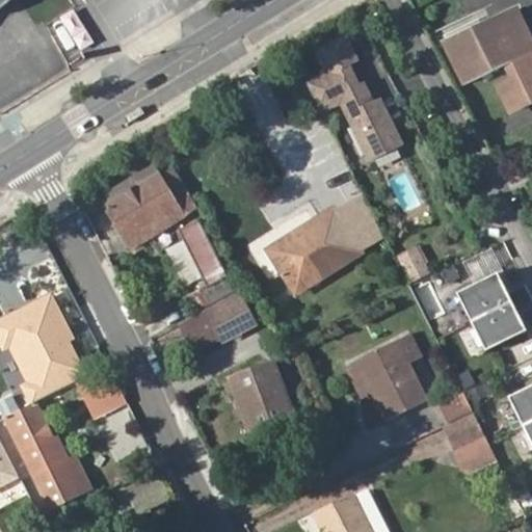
[(498,85),(510,111),(531,100),(531,56),(519,63),(515,58),(531,50),(531,46),(514,9),(444,44),(464,84),(505,63),(512,78),(498,85)]
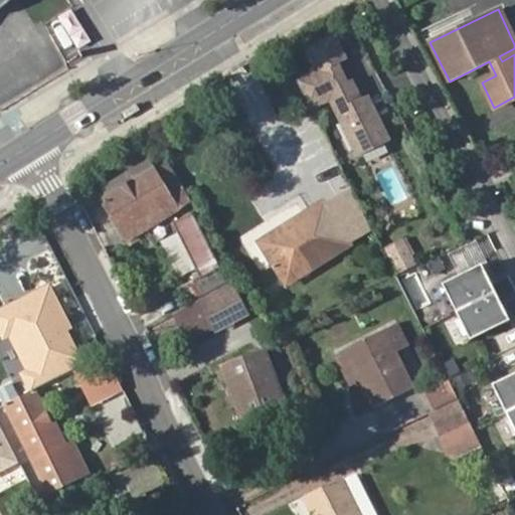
[(335,31),(298,46),(307,67),(293,73),(308,110),(328,101),(351,157),(389,141),(369,91),(356,97),(341,59),(346,57),(335,31)]
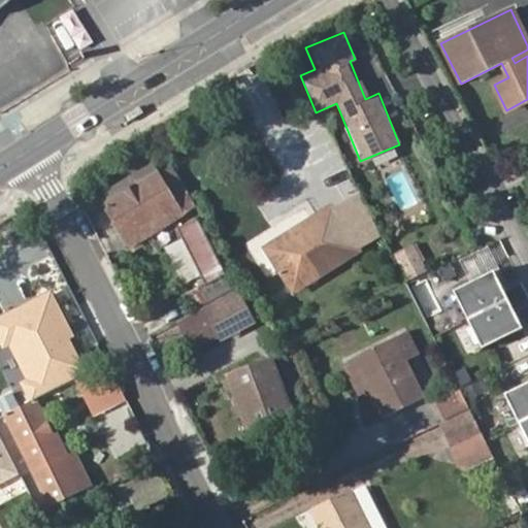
[(156,174),(102,207),(127,249),(191,207),(170,170),(158,177),(156,174)]
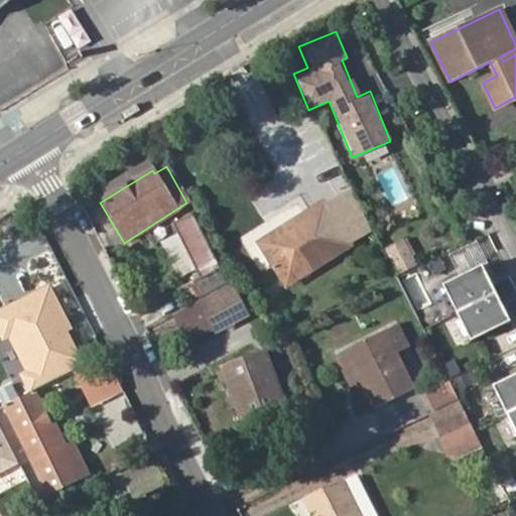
[(324,203),(260,243),(286,286),(349,247),(324,203)]
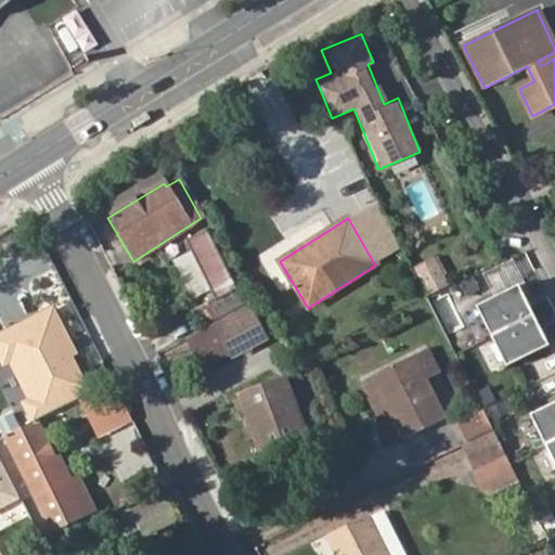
[(186,242),(216,301),(231,294),(227,284),(231,283),(206,232),(186,242)]
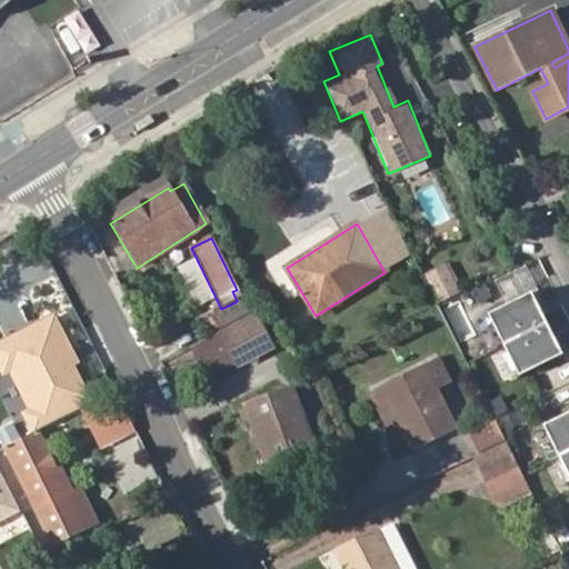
[(423,270),(435,300),(458,292),(448,262),(423,270)]
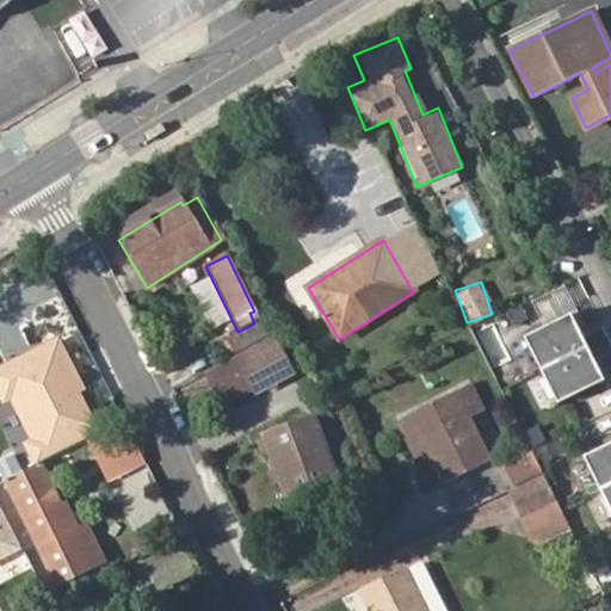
[(542,371),(586,350),(569,316),(526,338),(542,371)]
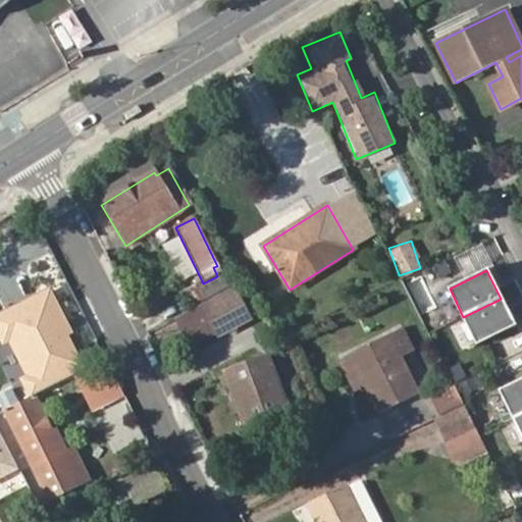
[(193,311),(232,286),(226,274),(197,292),(196,290),(183,299),(193,311)]
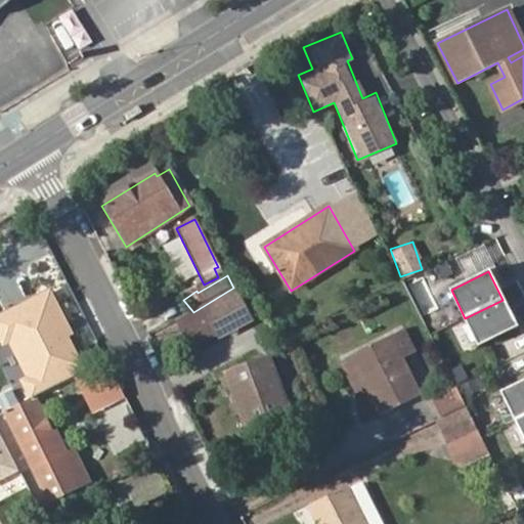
[(50,290),(0,313),(0,344),(2,348),(10,344),(27,378),(19,381),(29,400),(89,372),(50,290)]
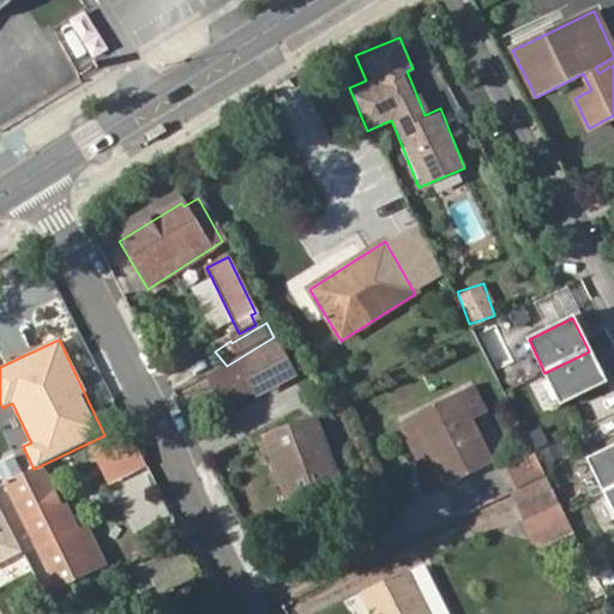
[(275,343),(210,377),(208,379),(223,408),(290,373),(275,343)]
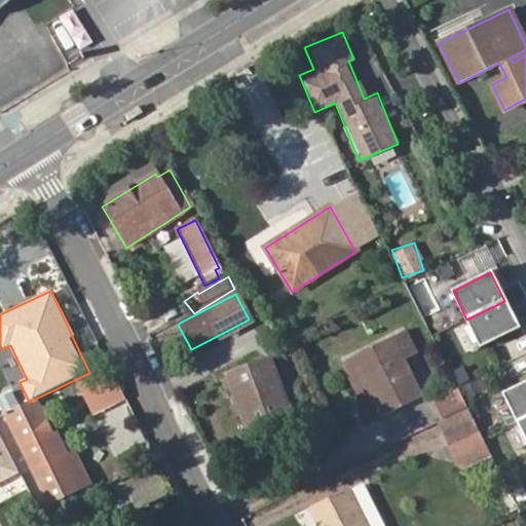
[(519,330),(504,301),(466,320),(481,348),(519,330)]
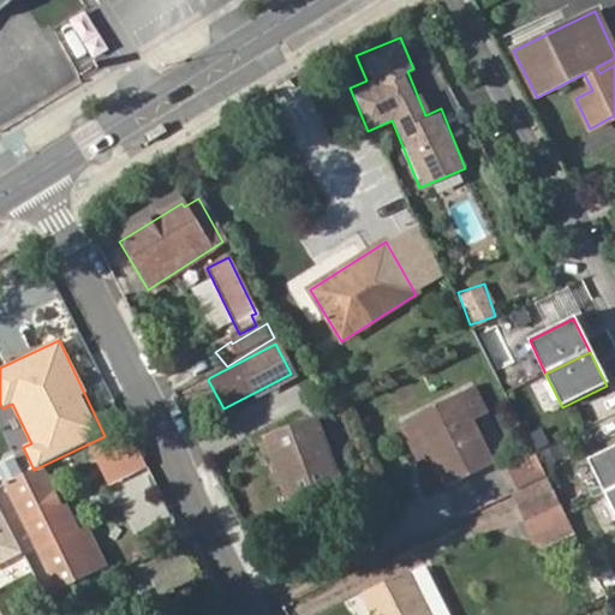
[(475,390),(459,398),(472,424),(487,417),(475,390)]
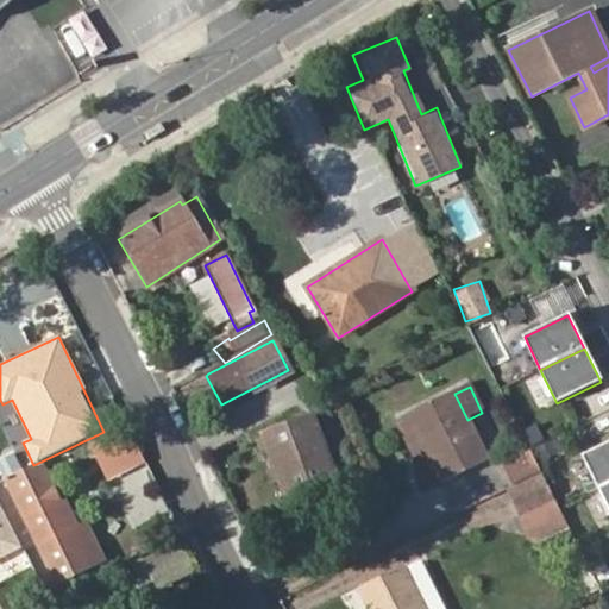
[(427,453),(435,470),(482,449),(468,420),(454,394),(409,416),(427,453)]
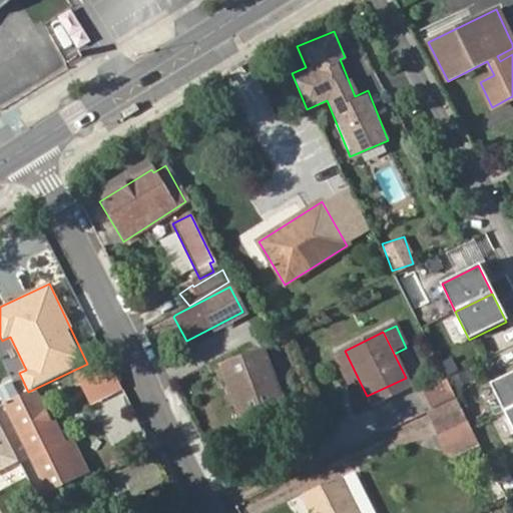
[(350,387),(360,382),(345,351),(334,356),(350,387)]
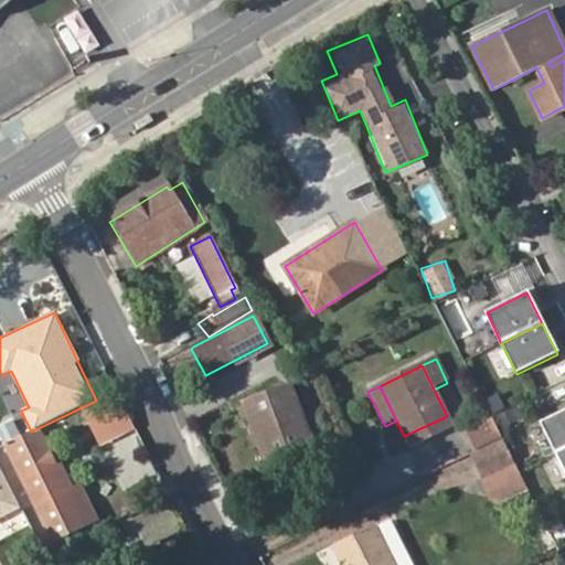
[(259,425),(274,466),(315,450),(290,388),(243,407),(251,428),(259,425)]
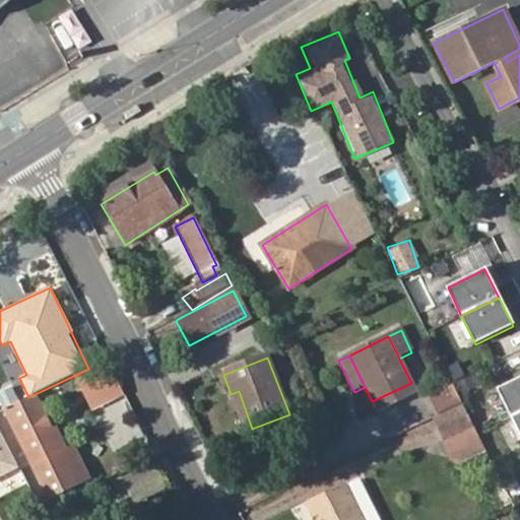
[(89,409),(124,394),(110,365),(76,380),(89,409)]
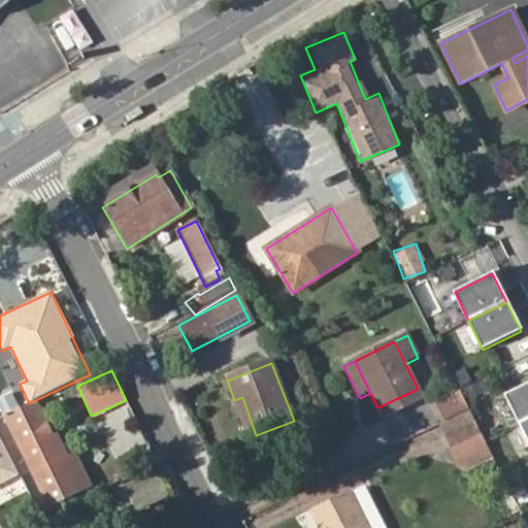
[(527,420),(527,384),(506,395),(521,424),(527,420)]
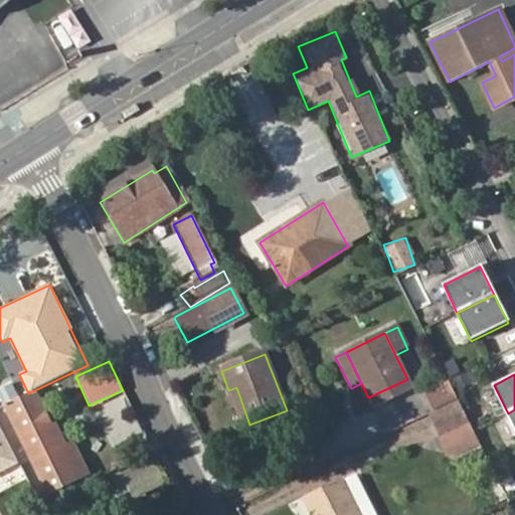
[(407,379),(368,397),(374,409),(412,391),(407,379)]
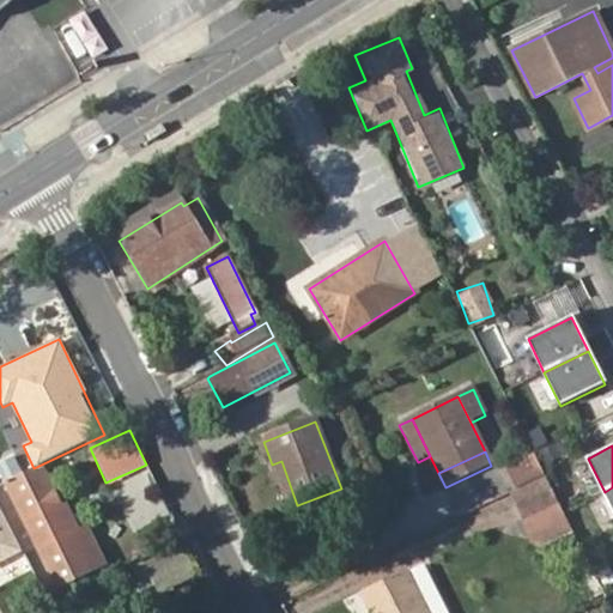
[(515,492),(544,478),(538,466),(534,457),(505,472),(515,492)]
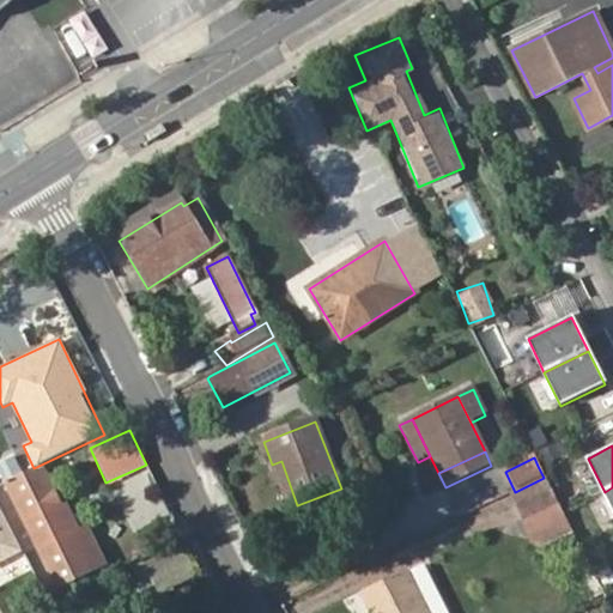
[(289,509),(297,505),(281,461),(272,465),(289,509)]
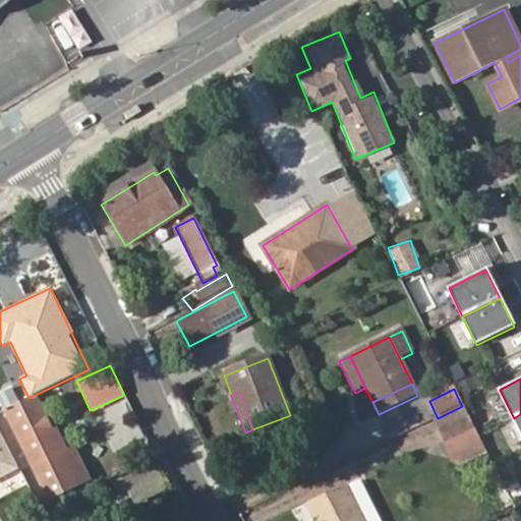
[(50,432),(35,400),(7,413),(52,504),(82,489),(53,430),(50,432)]
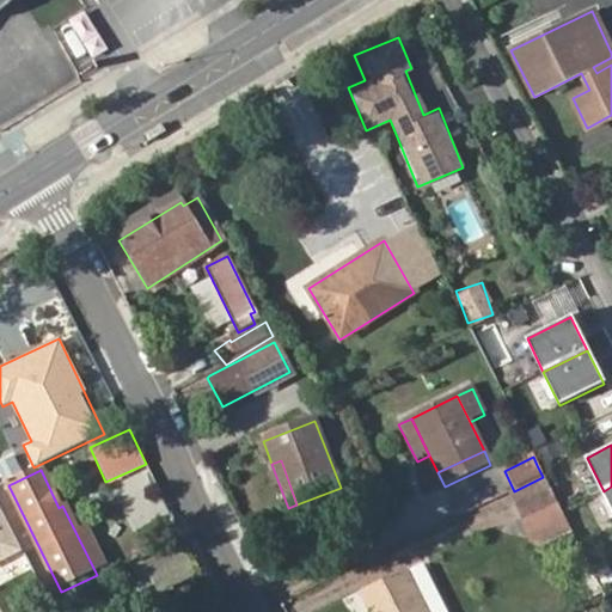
[(524,525),(558,506),(543,477),(514,491),(508,495),(524,525)]
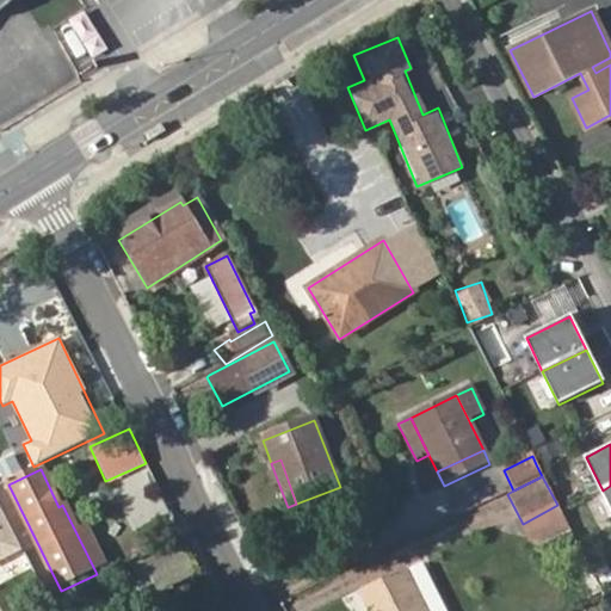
[(0,504),(0,585),(34,568),(0,504)]
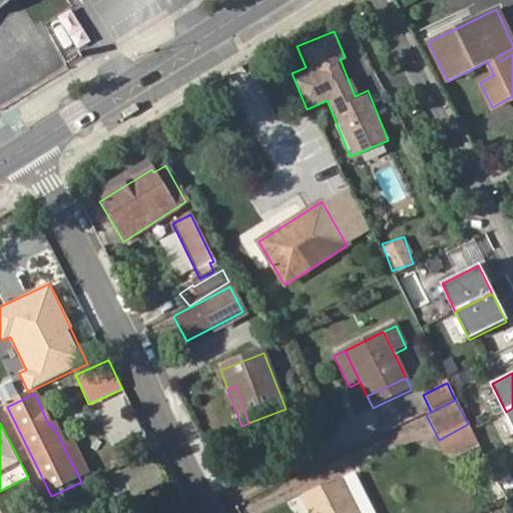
[(450,461),(479,446),(468,424),(439,440),(434,455),(450,461)]
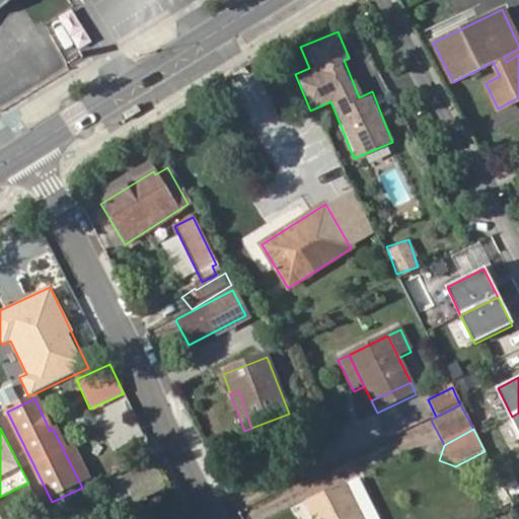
[(342,488),(358,518),(374,518),(355,482),(342,488)]
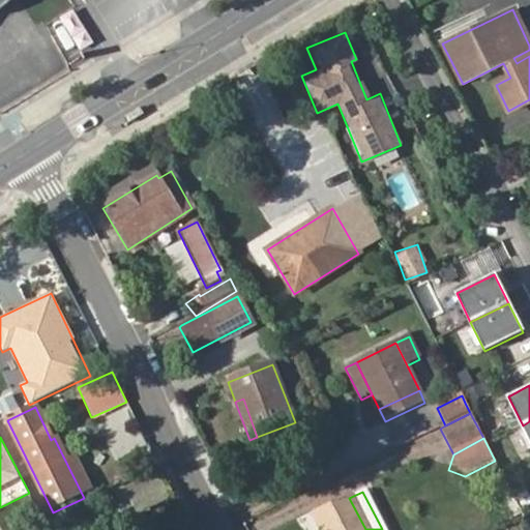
[(321,529),(365,529),(349,498),(314,516),(321,529)]
